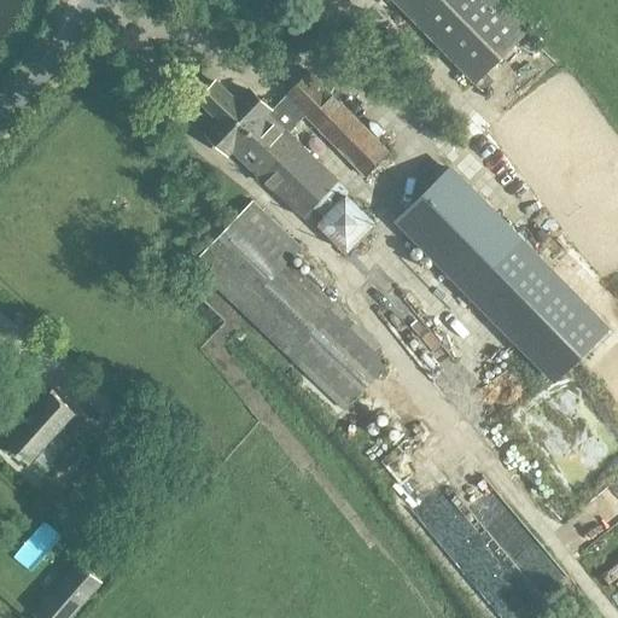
[(395,0),(473,82),(525,33),(494,0),(395,0)]
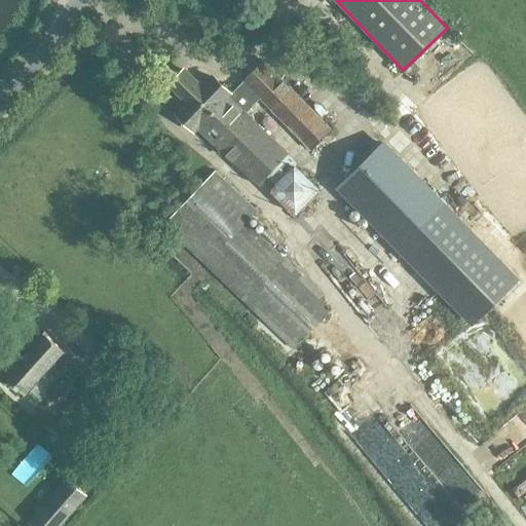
[(233,104),(237,100),(242,95),(246,98),(252,90),(312,151),(332,130),(264,61),(243,82),(230,95),(213,77),(202,87),(186,71),(171,86),(188,103),(178,113),(195,129),(197,127),(259,185),(288,155),(287,154),(290,151),(295,140),(261,106),(249,118),(233,104)]
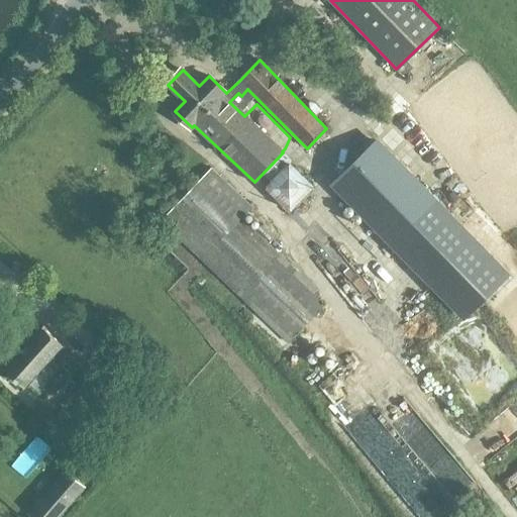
[(382,142),(336,187),(464,318),(510,275),(382,142)]
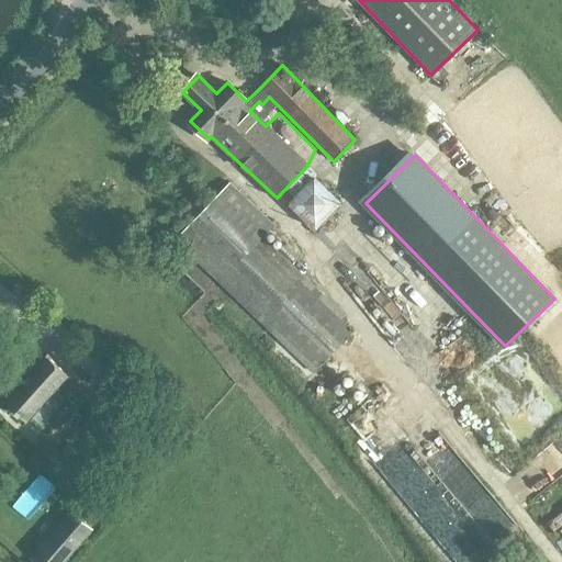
[(315,177),(289,205),(314,229),(341,202),(315,177)]
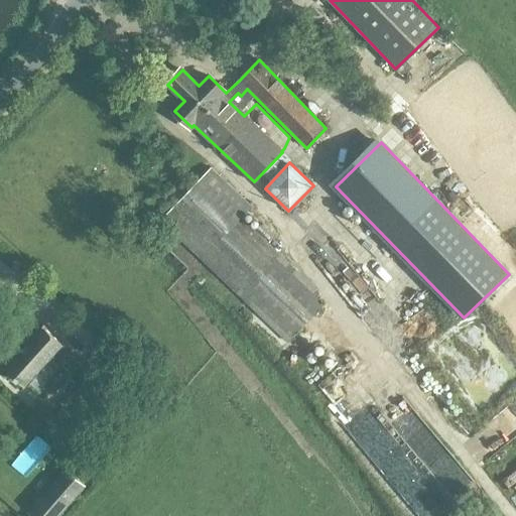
[(160,220),(165,225),(288,342),(321,306),(312,297),(317,290),(240,217),(243,213),(238,208),(247,200),(231,184),(221,196),(202,177),(160,220)]
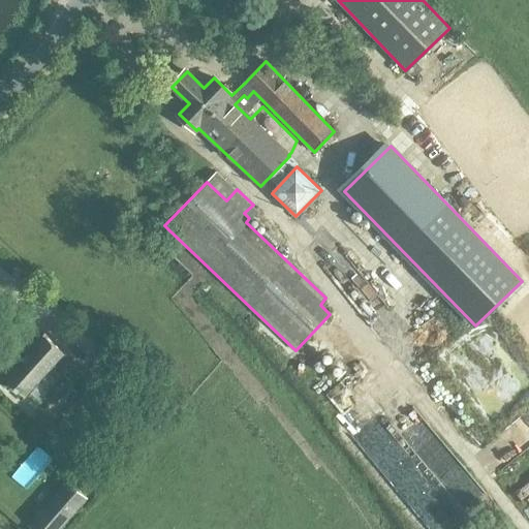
[(47,406),(70,379),(54,365),(66,351),(45,333),(6,376),(27,395),(30,392),(47,406)]
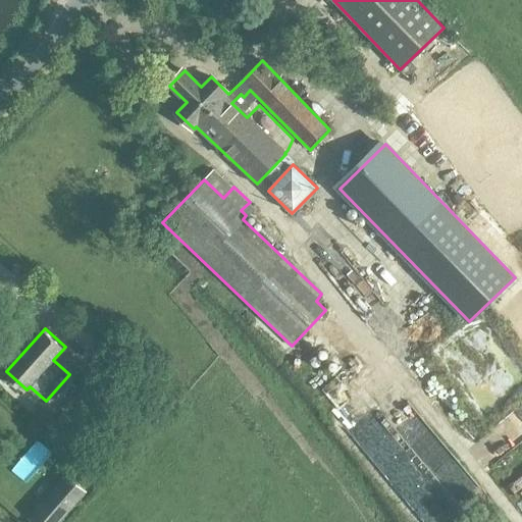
[(60,355),(75,365),(82,356),(65,346),(60,355)]
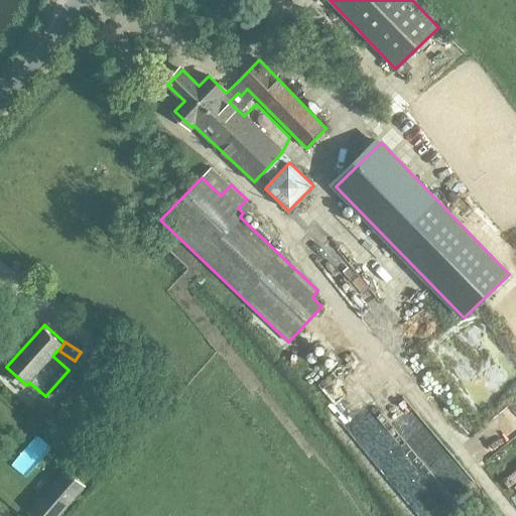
[(418,515),(432,515),(475,484),(432,428),(420,437),(416,432),(401,443),(370,403),(346,422),(418,515)]
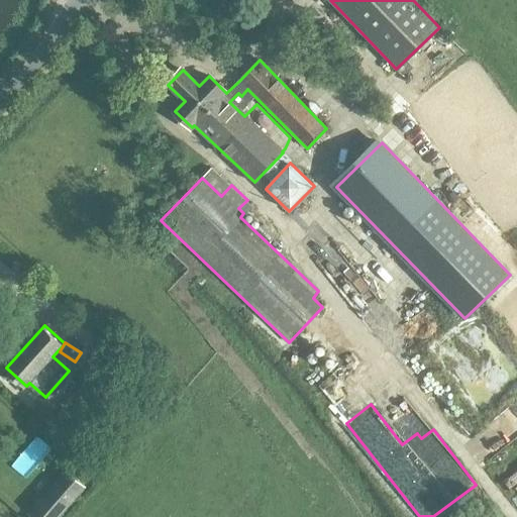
[(32,516),(58,516),(85,487),(67,471),(29,513),(32,516)]
